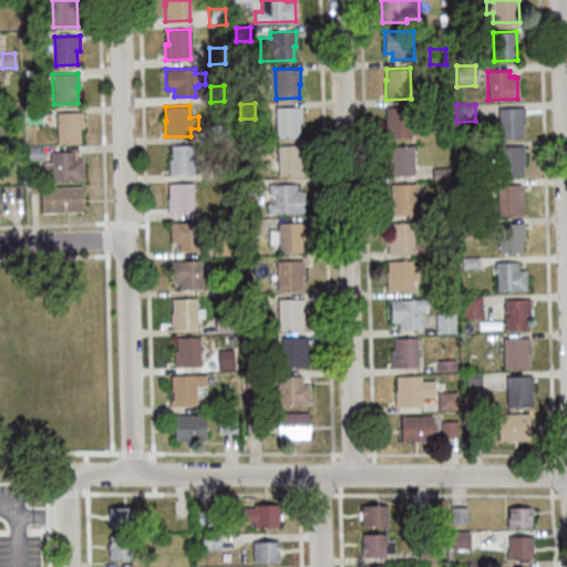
[(298,136),(276,137),(276,107),(300,106),(300,122),(297,122),(298,136)]
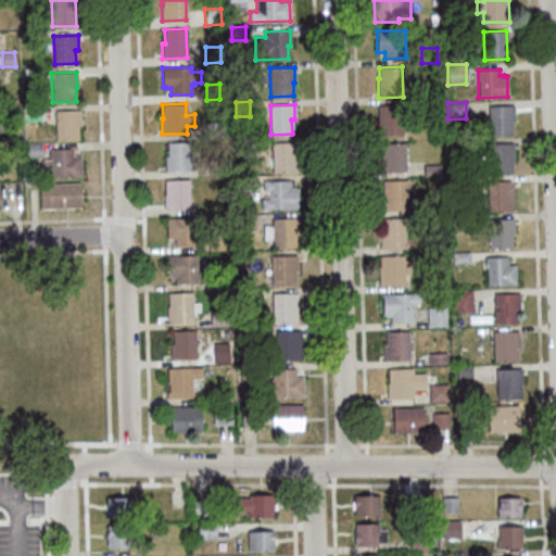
[(377,105),(401,105),(401,112),(411,112),(411,131),(401,131),(401,134),(377,135),(377,119),(377,105)]
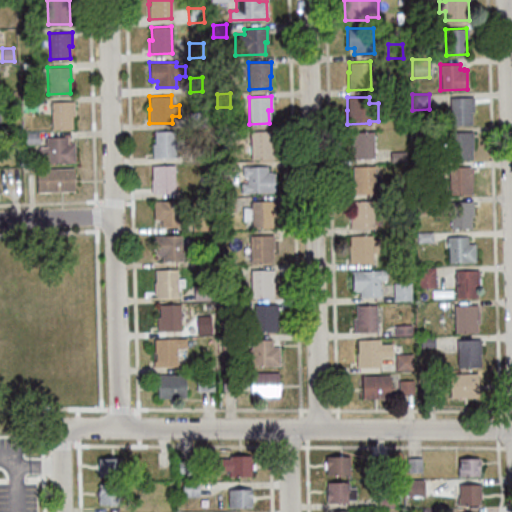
[(471,124),(450,124),(450,98),(472,97),(473,111),(470,111),(471,124)]
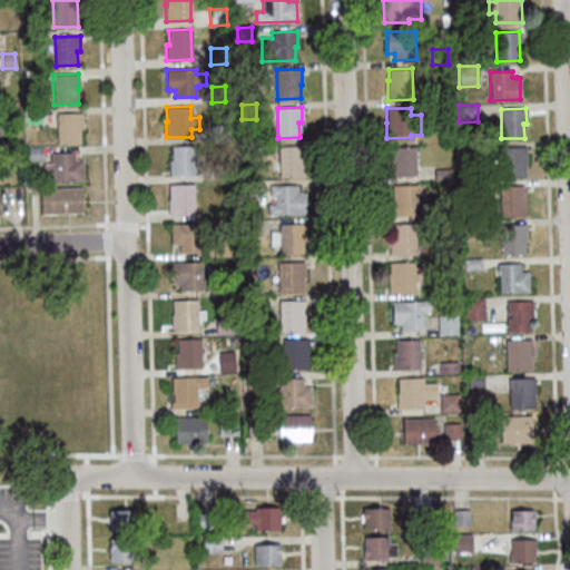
[(80,143),(57,144),(56,114),(81,112),(81,128),(79,128),(80,143)]
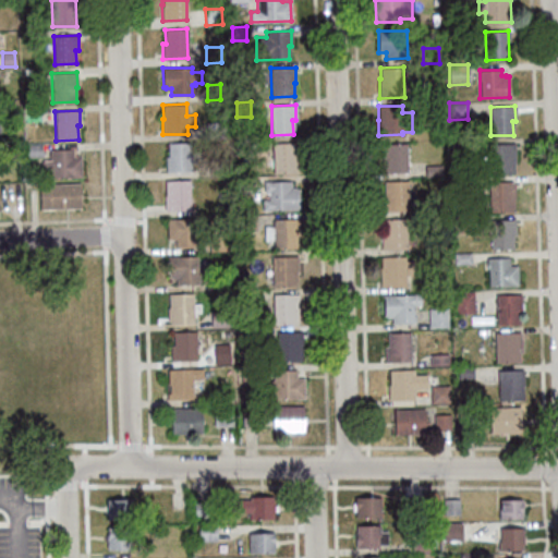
[(451,156),(450,142),(466,141),(466,156),(451,156)]
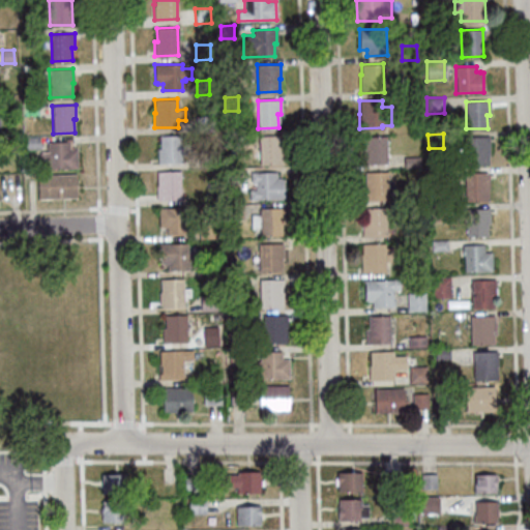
[(159,136),(180,136),(180,144),(187,144),(187,152),(186,152),(186,155),(181,155),(181,163),(157,163),(157,149),(159,149),(159,136)]
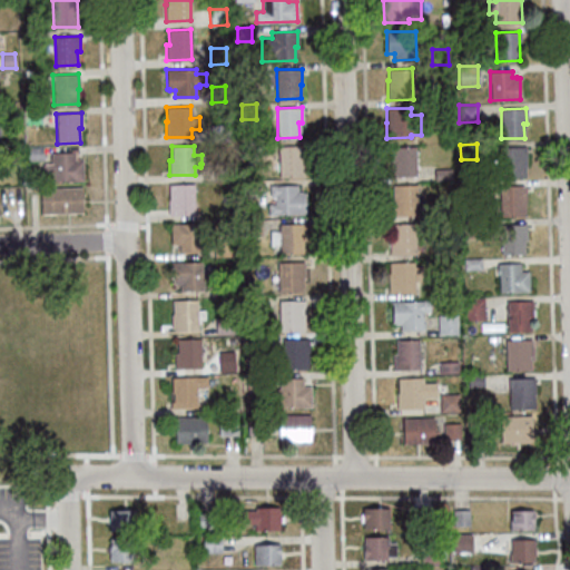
[(279,177),(278,147),(303,146),(304,165),(302,165),(303,176),(279,177)]
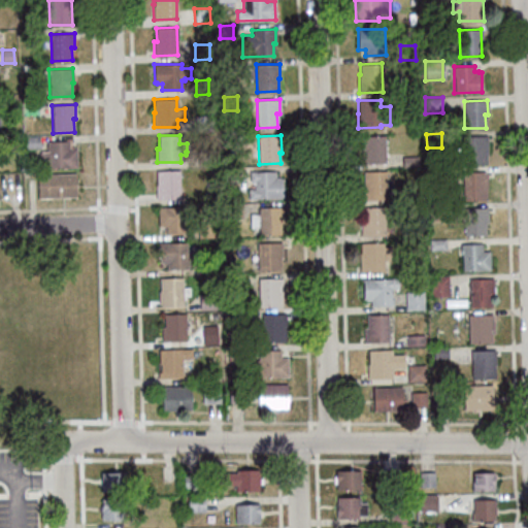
[(463,164),(463,136),(487,135),(487,154),(486,154),(486,163),(463,164)]
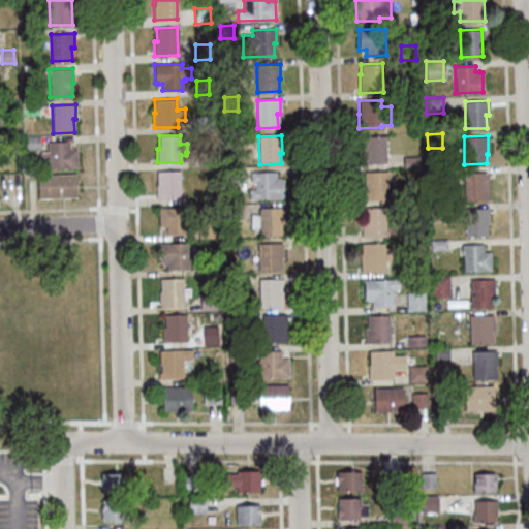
[(25,148),(25,137),(39,136),(39,148),(25,148)]
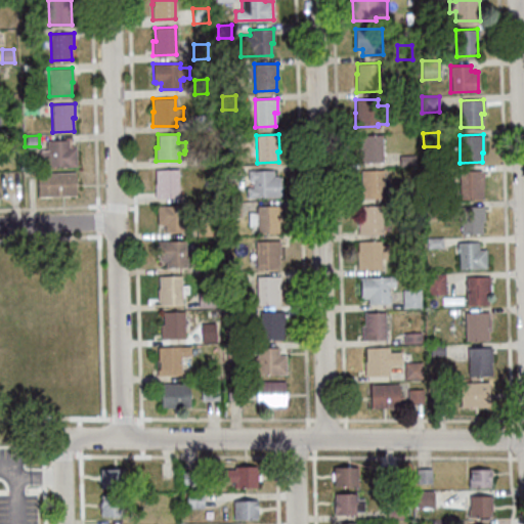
[(381,135),(382,162),(361,162),(360,135),(381,135)]
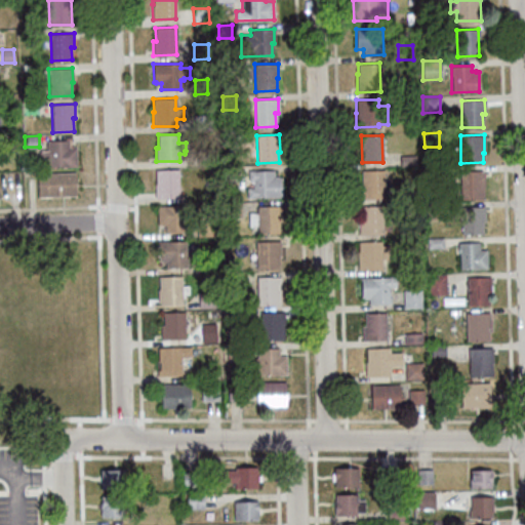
[(39,166),(39,152),(47,152),(47,140),(68,140),(68,148),(75,148),(76,165),(39,166)]
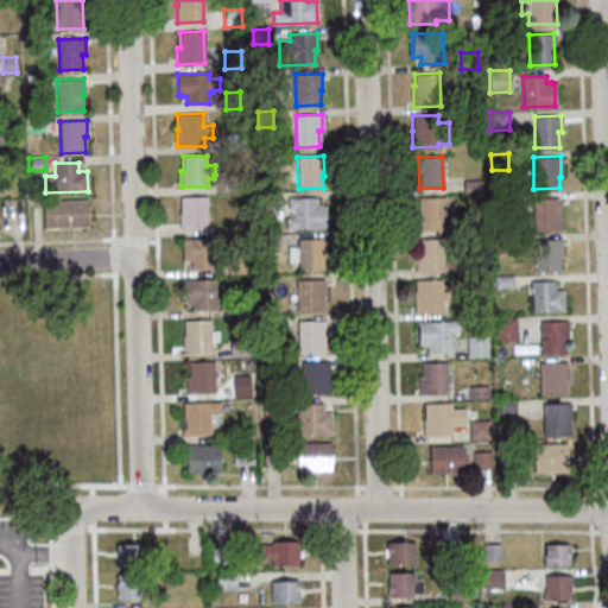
[(228,191),(227,175),(245,175),(246,191),(228,191)]
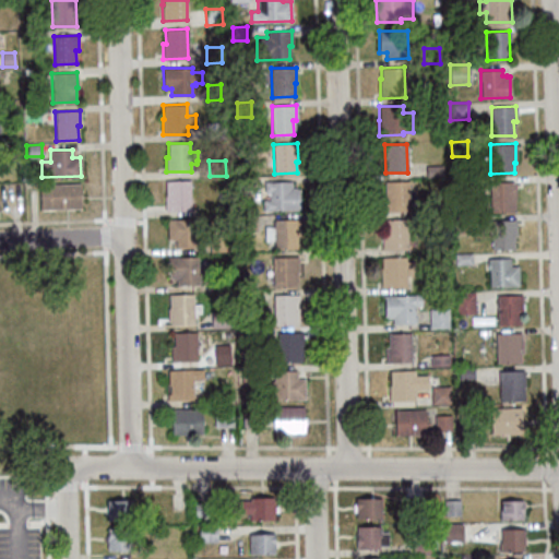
[(425,166),(441,166),(441,176),(426,177),(425,166)]
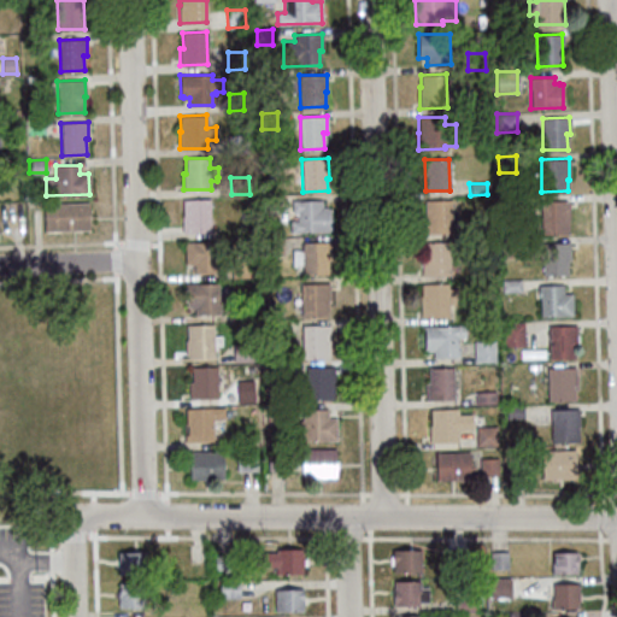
[(259,195),(276,195),(277,212),(260,212),(259,195)]
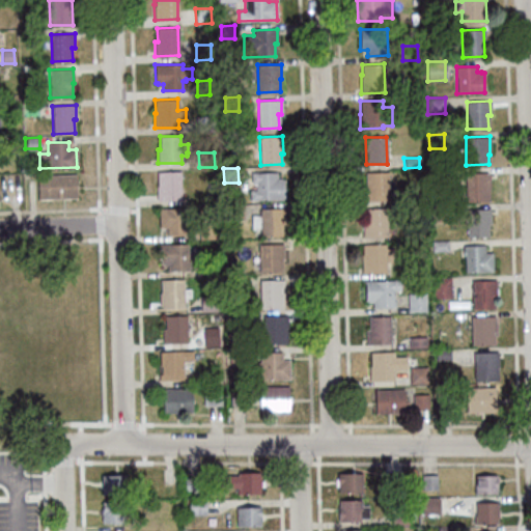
[(158,199),(157,184),(155,184),(155,172),(179,171),(180,199),(158,199)]
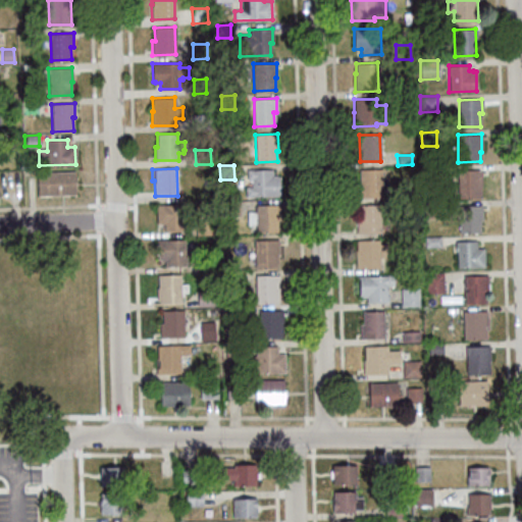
[(271,169),(271,175),(275,175),(275,177),(279,177),(279,195),(252,196),(252,197),(246,197),(246,188),(252,188),(252,179),(247,179),(247,169),(271,169)]
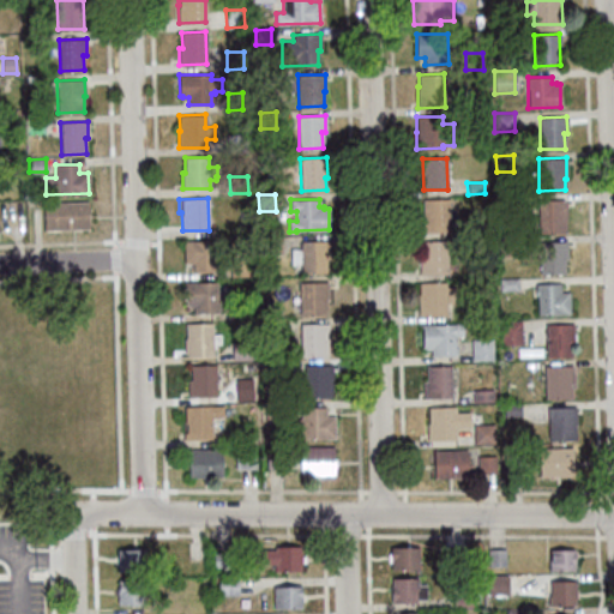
[(447,199),(449,230),(421,232),(421,216),(423,216),(423,199),(447,199)]
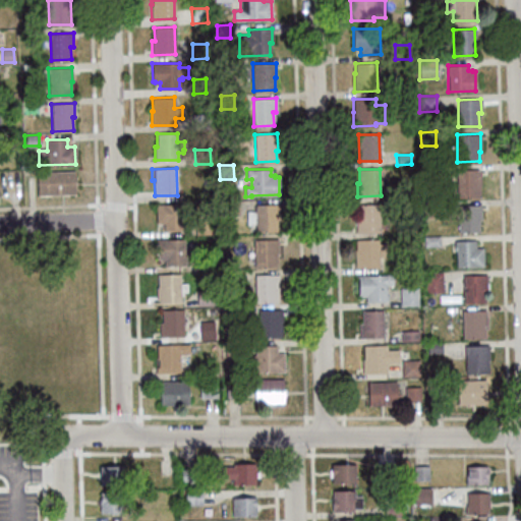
[(437,184),(422,184),(421,170),(436,169),(437,184)]
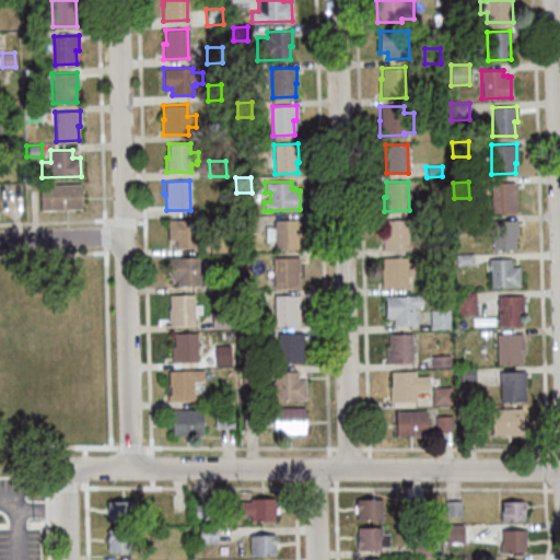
[(491,212),(491,183),(514,183),(515,212),(491,212)]
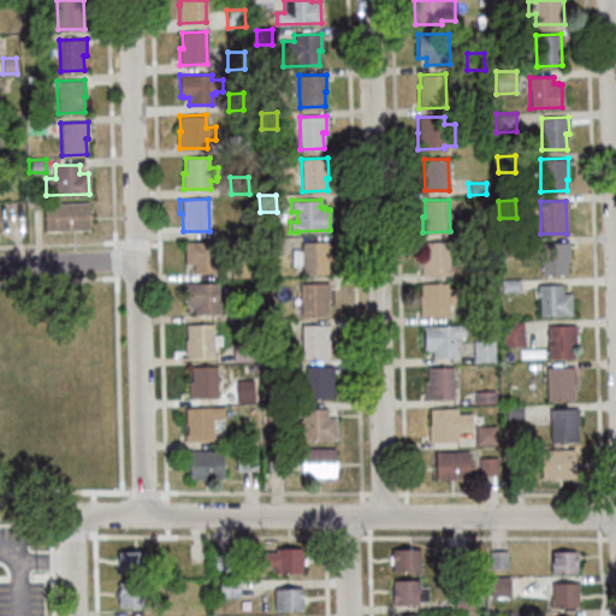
[(43,203),(88,202),(89,229),(45,230),(43,203)]
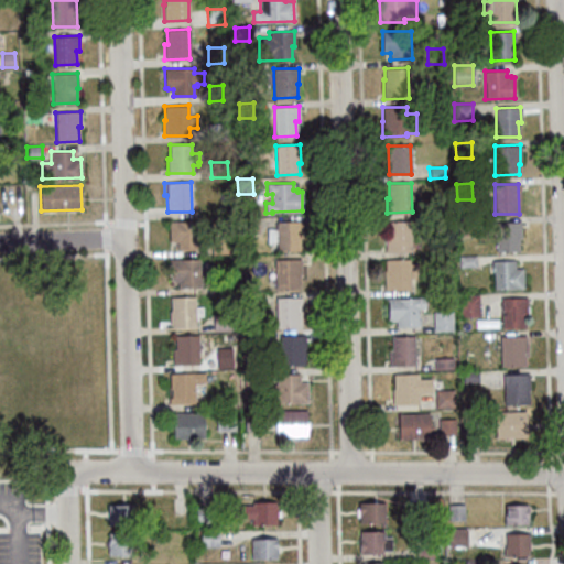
[(258,217),(258,231),(240,232),(240,218),(258,217)]
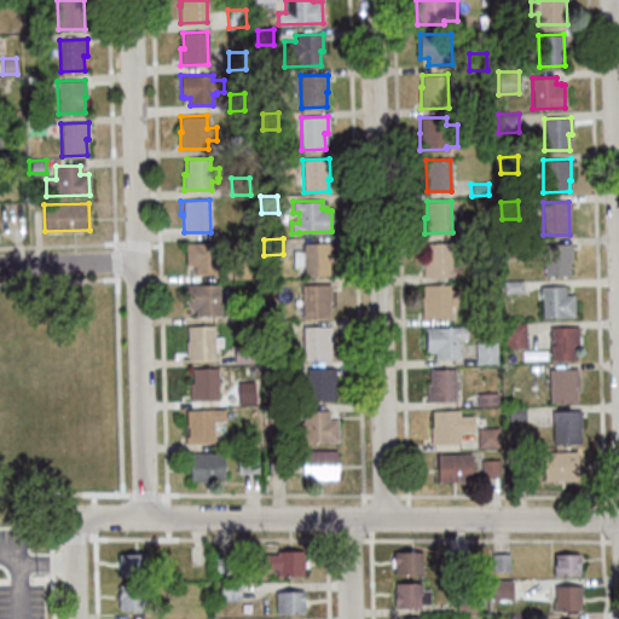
[(519,258),(501,258),(501,241),(519,241),(519,258)]
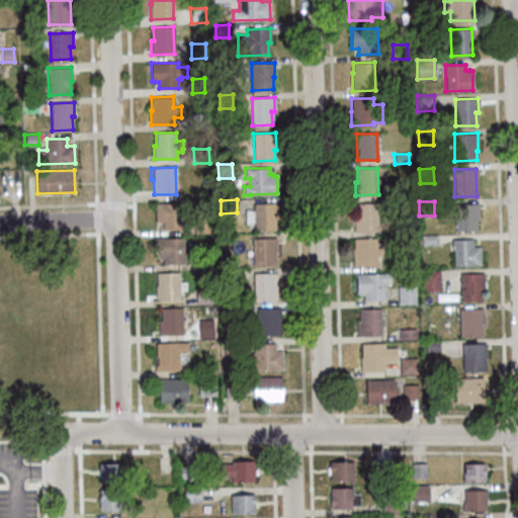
[(182,228),(163,229),(163,222),(156,222),(156,203),(182,202),(182,228)]
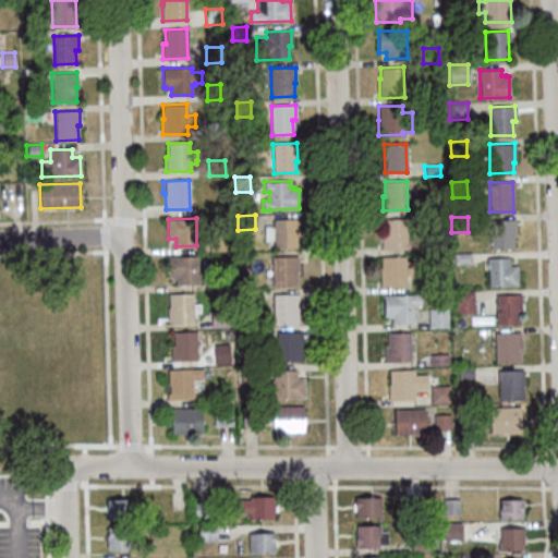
[(274,219),(298,219),(298,233),(295,233),(295,247),(274,247),(274,240),(264,240),(264,227),(274,226),(274,219)]
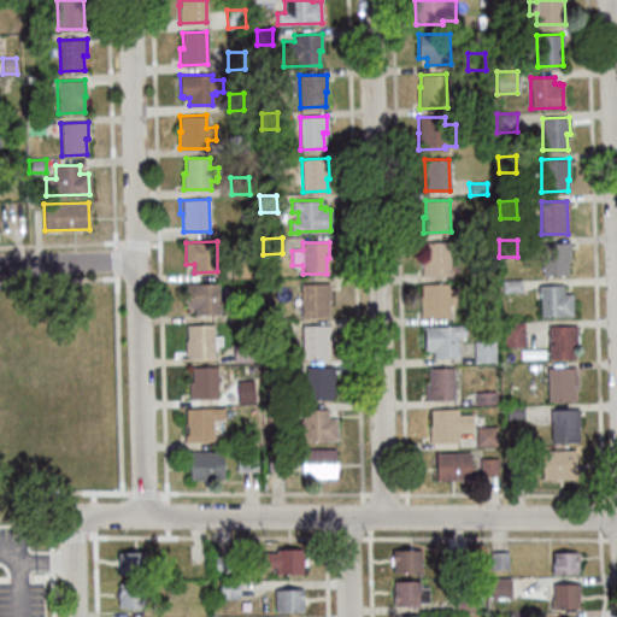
[(448,242),(450,275),(422,275),(421,259),(424,258),(424,242),(448,242)]
